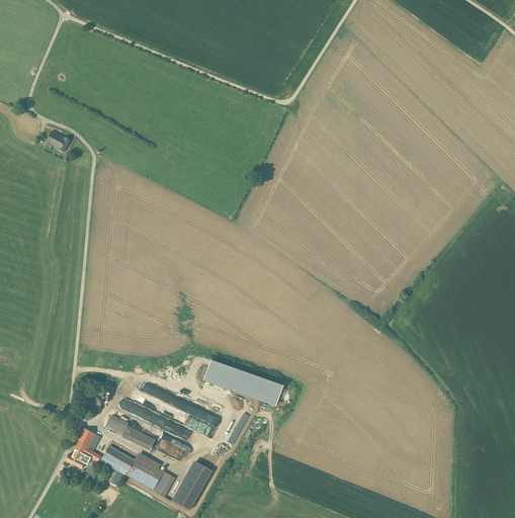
[(73,141),(53,131),(47,143),(67,153),(73,141)]
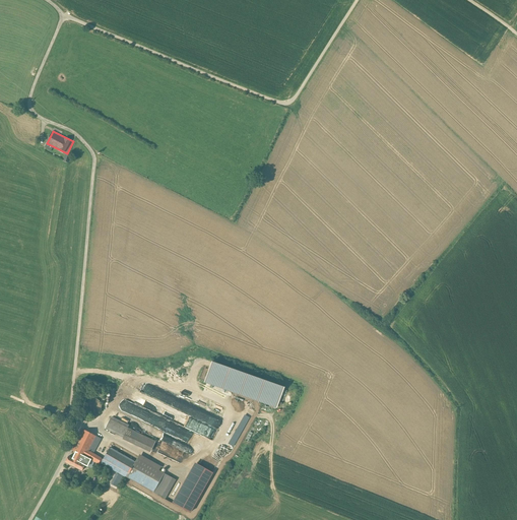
[(284,387),(212,362),(206,381),(278,406),(284,387)]
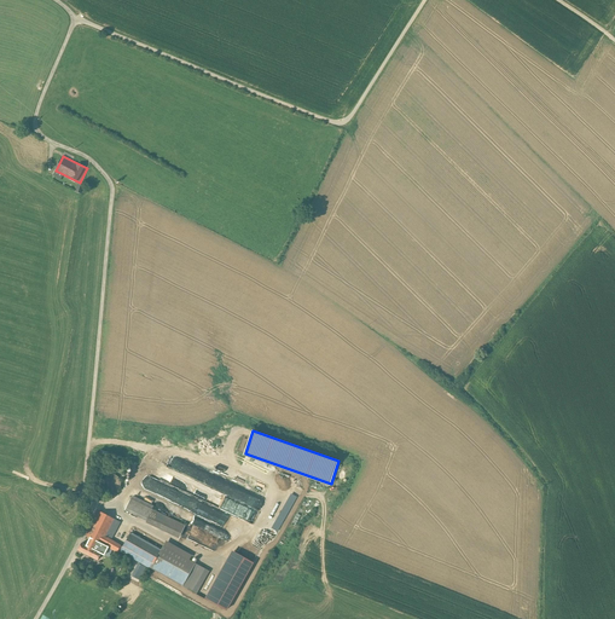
[(110,492),(114,493),(117,492),(120,491),(122,489),(123,485),(123,481),(122,478),(120,475),(117,474),(114,473),(110,474),(108,475),(105,478),(104,481),(104,485),(105,489),(108,491),(110,492)]
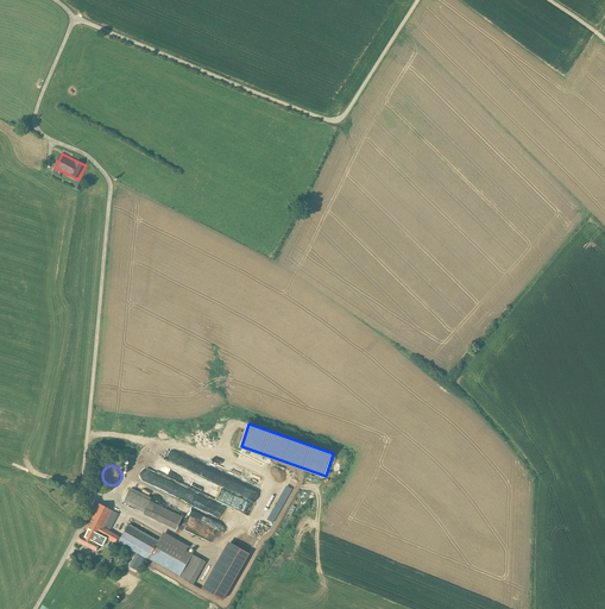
[(187,515),(132,488),(125,501),(180,528),(187,515)]
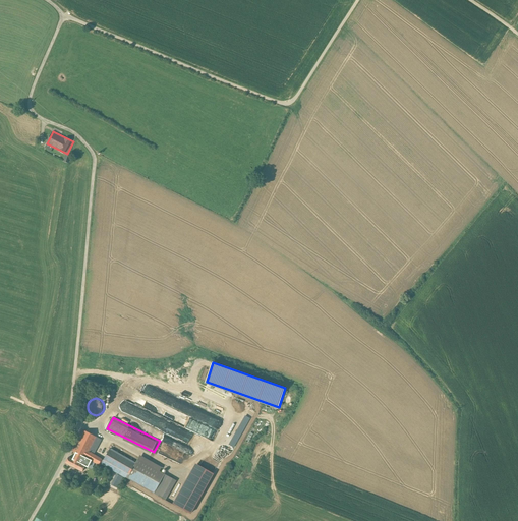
[(100,439),(84,430),(67,462),(81,470),(89,458),(100,464),(102,462),(104,458),(93,451),(100,439)]
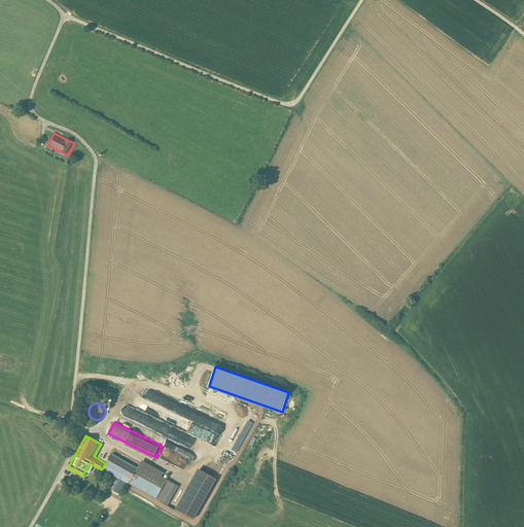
[(105,463),(103,467),(129,482),(141,461),(114,446),(105,463)]
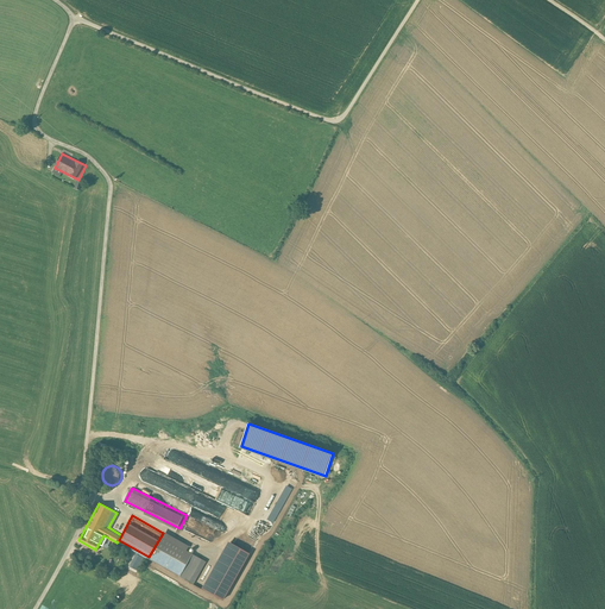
[(195,551),(163,533),(149,557),(181,576),(194,554),(195,551)]
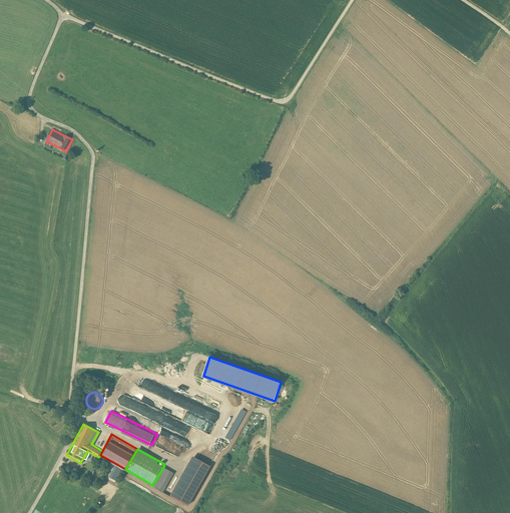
[(204,450),(199,458),(211,466),(217,456),(214,455),(214,454),(211,452),(210,454),(204,450)]
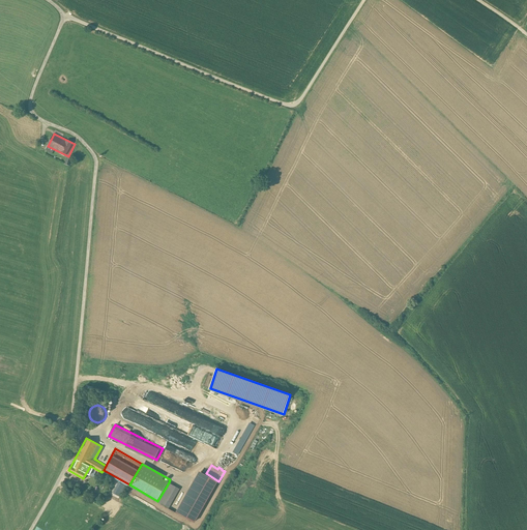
[(218,482),(200,472),(177,510),(196,522),(218,482)]
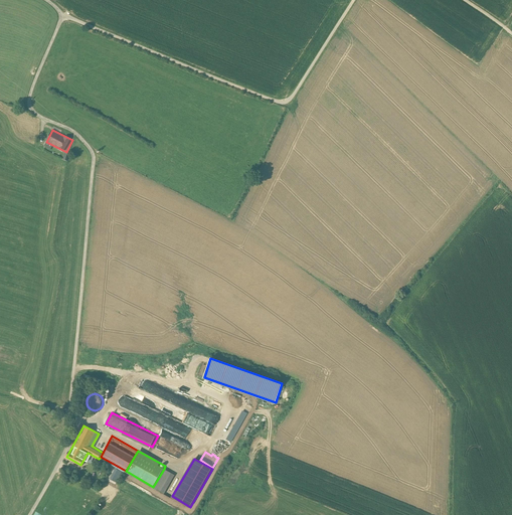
[(120,483),(125,472),(117,468),(112,479),(120,483)]
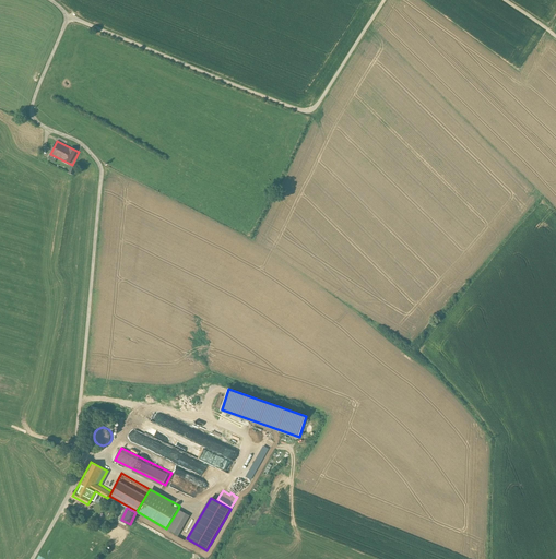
[(188,514),(178,509),(166,528),(177,534),(188,514)]
